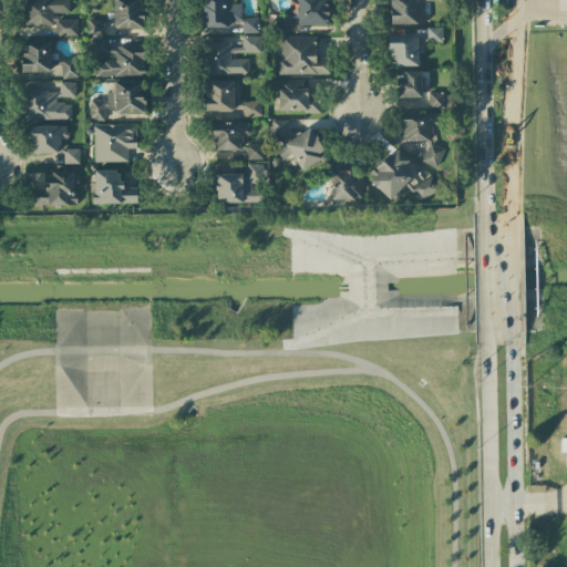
[(52,28),(51,13),(70,13),(69,0),(23,0),(24,28),(52,28)]
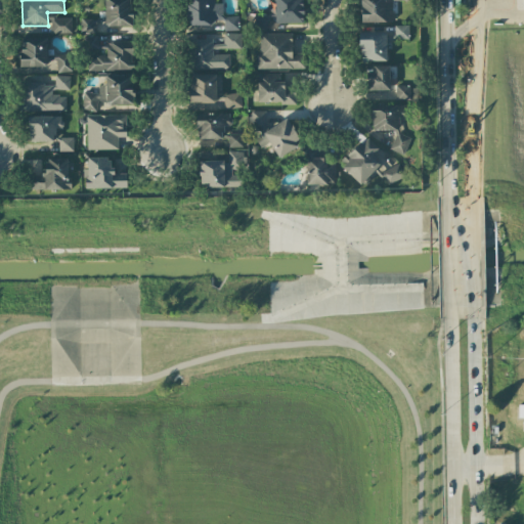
[(104,0),(105,27),(131,27),(130,0),(104,0)]
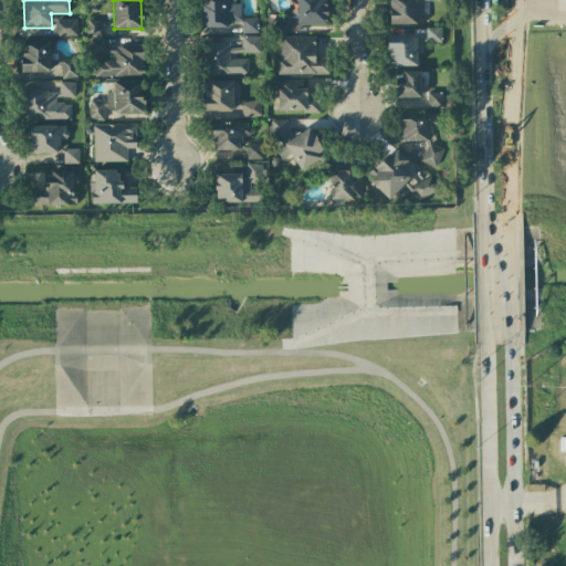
[(201,0),(203,27),(241,25),(240,3),(231,4),(231,0),(201,0)]
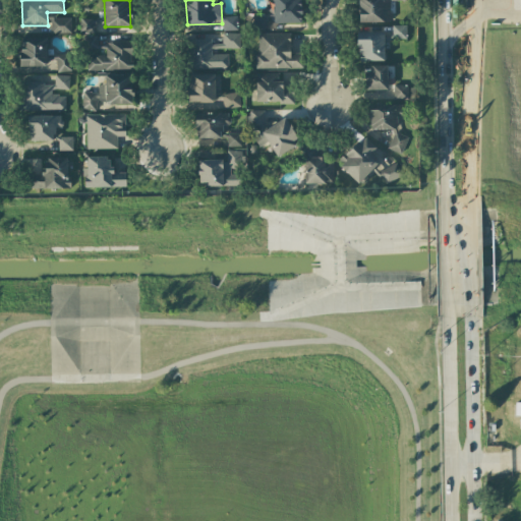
[(272,0),(272,23),(301,23),(301,0),(272,0)]
